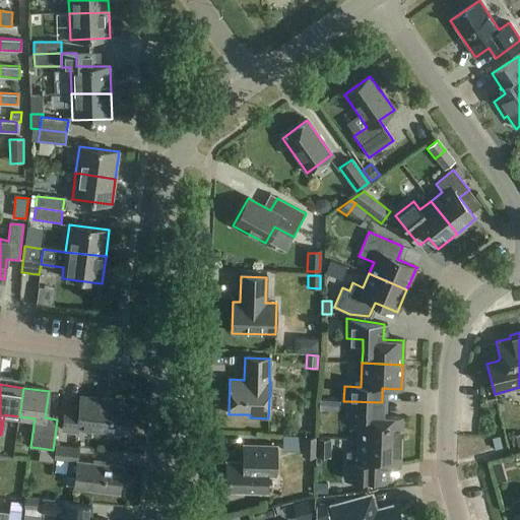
[(127,434),(130,406),(113,404),(114,401),(82,398),(81,408),(66,406),(64,432),(78,433),(79,429),(127,434)]
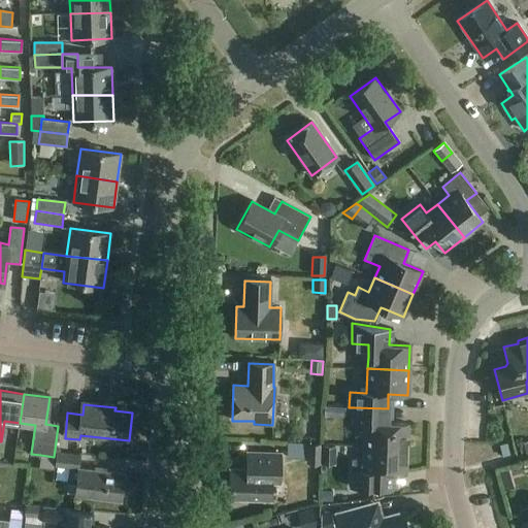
[(342,417),(342,407),(324,406),(324,417),(342,417)]
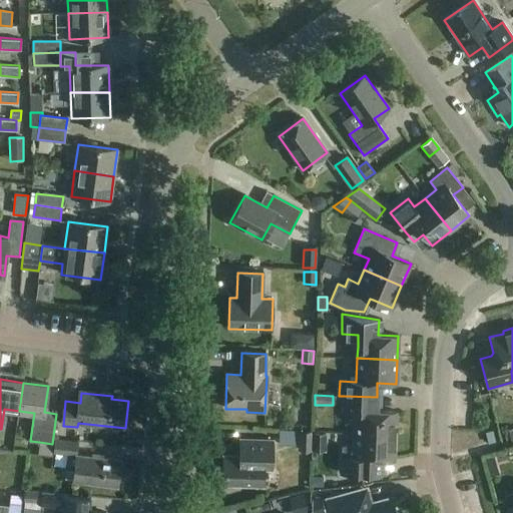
[(355,411),(355,434),(395,436),(395,412),(376,411),(377,397),(344,396),(343,413),(344,413),(344,410),(355,411)]
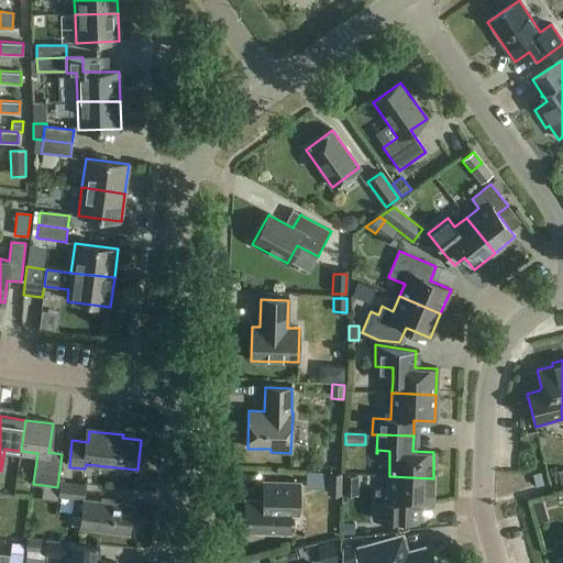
[(327,494),(342,494),(342,485),(342,475),(342,473),(327,473),(327,488),(327,494)]
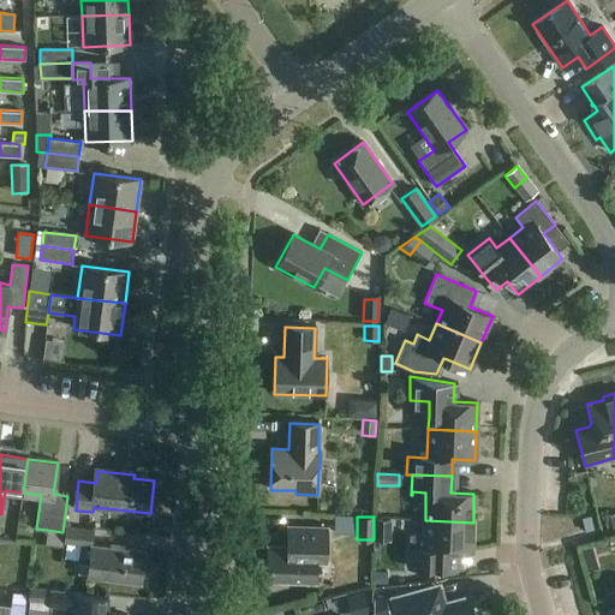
[(374,530),(390,530),(390,520),(374,519),(374,530)]
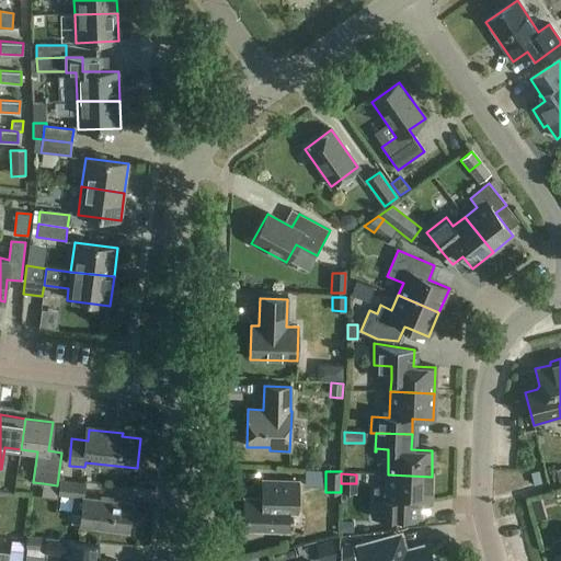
[(373,518),(409,519),(421,519),(421,502),(431,503),(432,477),(388,474),(387,488),(374,488),(373,518)]
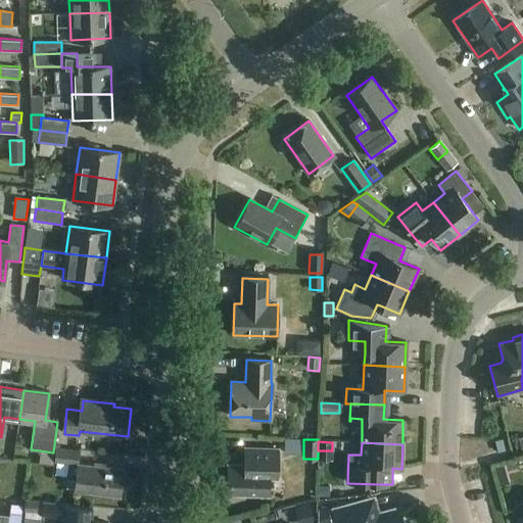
[(254,466),(243,466),(228,465),(227,493),(268,495),(268,478),(276,478),(277,449),(254,448),(254,466)]
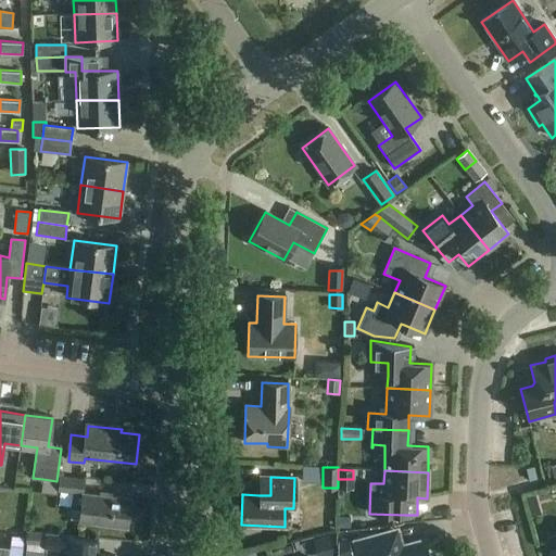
[(80,522),(128,528),(131,500),(85,494),(86,481),(61,479),(59,492),(84,495),(81,512),(80,520),(80,522)]
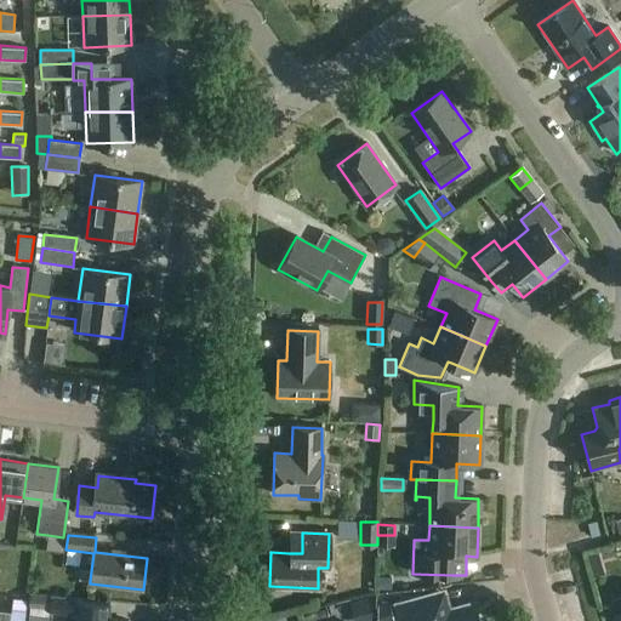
[(64,568),(67,554),(49,552),(47,565),(64,568)]
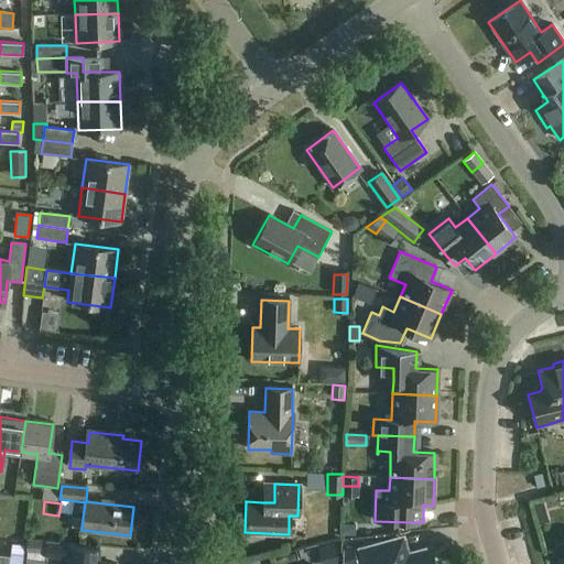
[(71,527),(82,528),(83,519),(72,517),(71,527)]
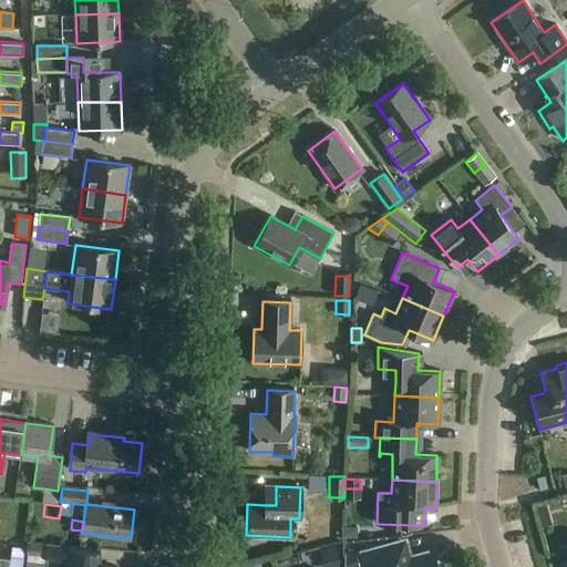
[(357,527),(344,527),(344,538),(357,538),(357,527)]
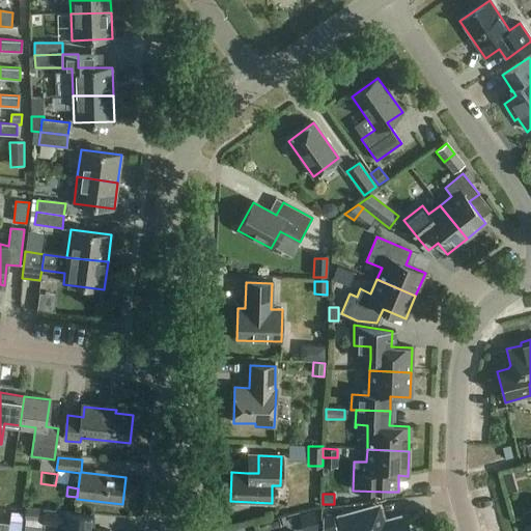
[(350,530),(357,529),(357,530),(409,530),(404,514),(379,522),(374,506),(338,515),(341,530),(350,530)]
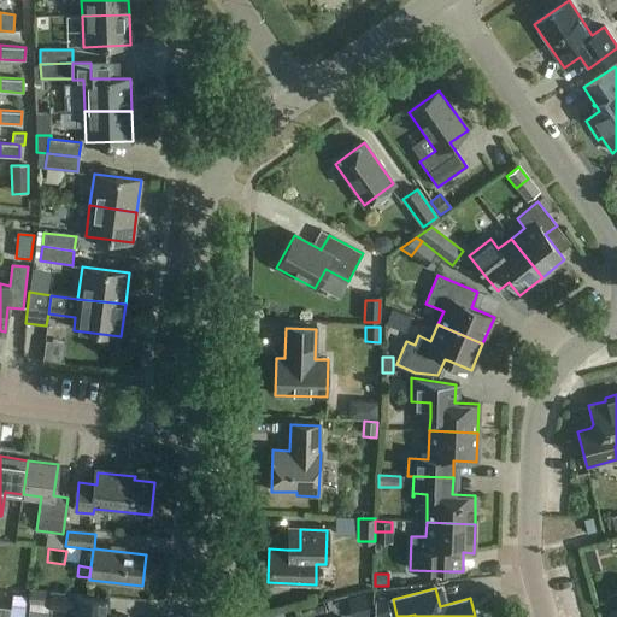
[(29,593),(29,603),(48,605),(50,592),(30,589),(29,593)]
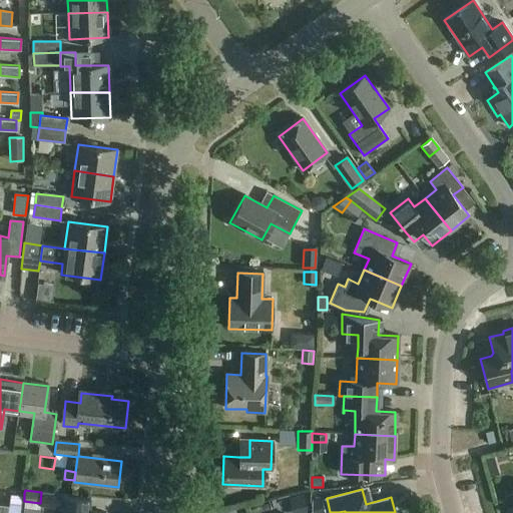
[(40,503),(40,506),(57,508),(59,494),(41,492),(40,503)]
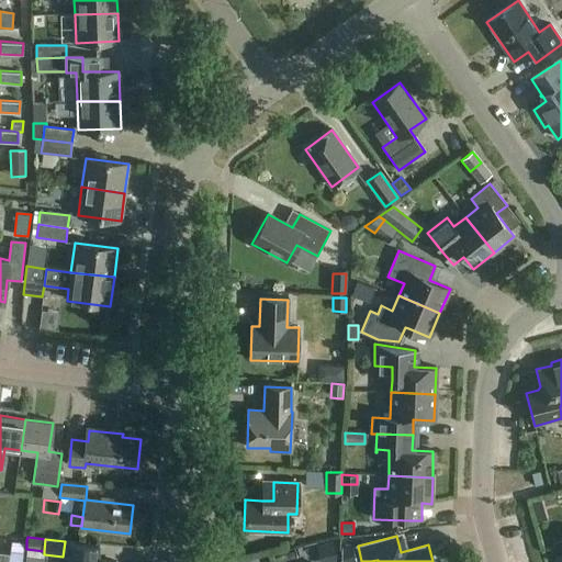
[(65,541),(63,557),(78,558),(86,559),(87,543),(65,541)]
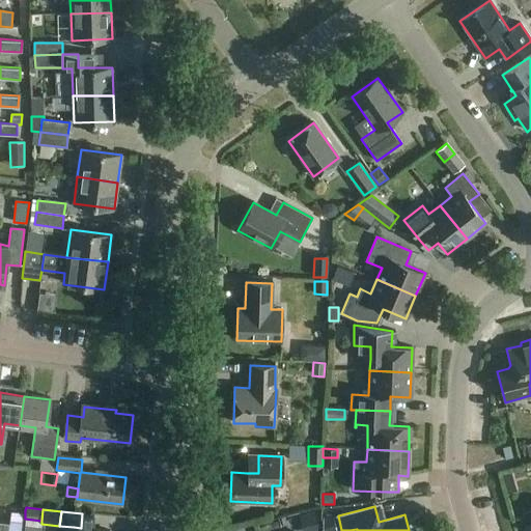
[(303,530),(317,530),(318,530),(314,512),(300,516),(303,530)]
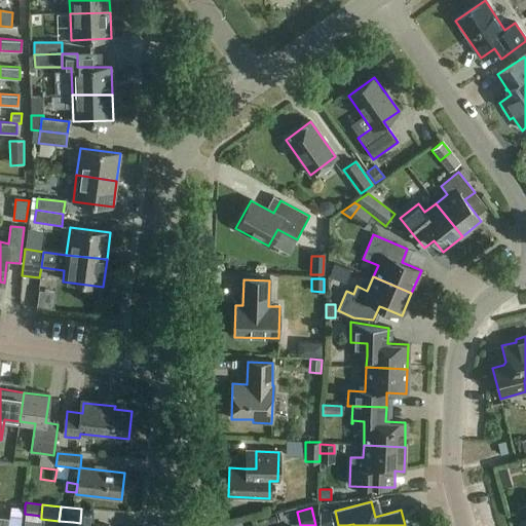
[(81,509),(80,523),(92,524),(94,510),(81,509)]
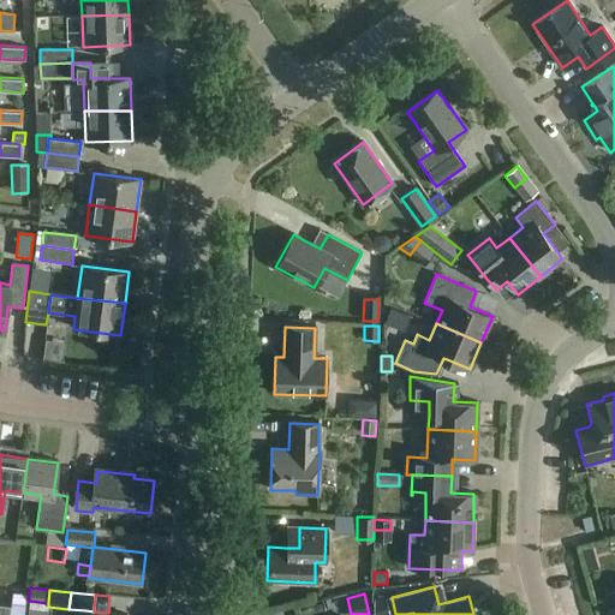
[(372,614),(388,614),(384,597),(374,599),(372,614)]
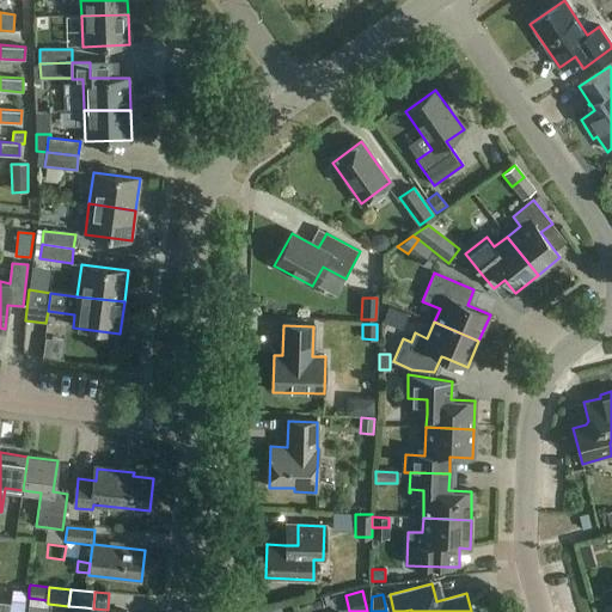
[(0,611),(8,611),(11,604),(0,601),(0,611)]
